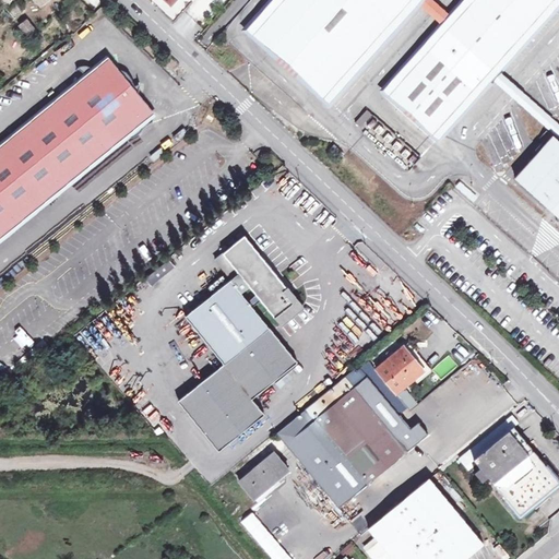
[(0,0),(0,1),(12,16),(18,13),(12,6),(7,0),(0,0)]
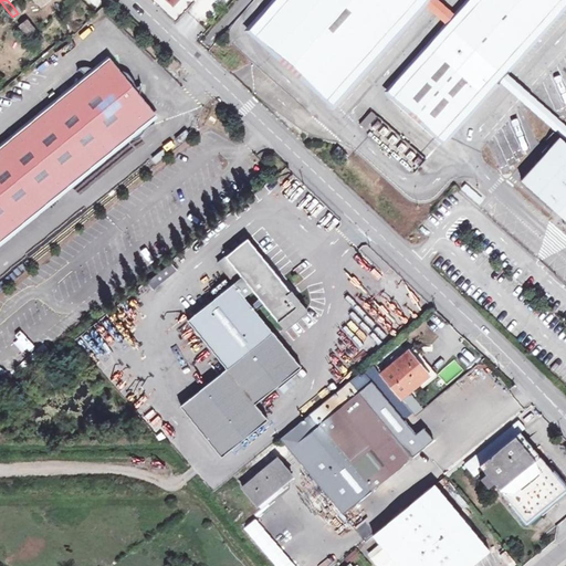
[(275,0),(248,32),(332,106),(422,4),(426,0),(275,0)]
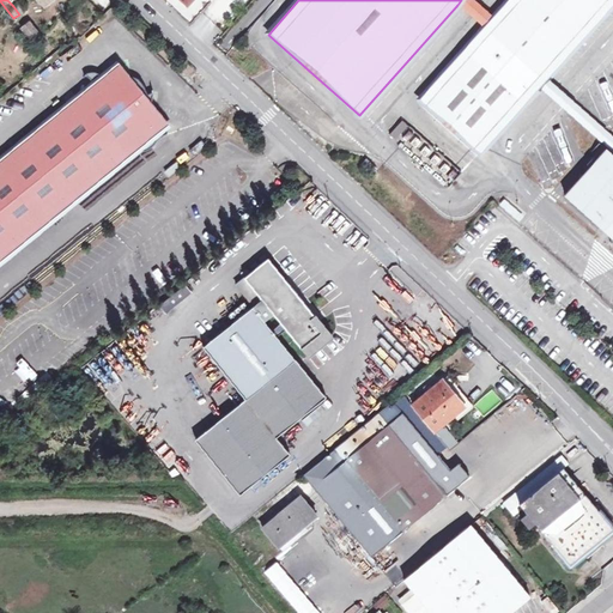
[(536,87),(542,80),(547,77),(612,1),(612,0),(509,0),(493,18),(489,23),(484,29),(418,102),(478,153),(536,87)]
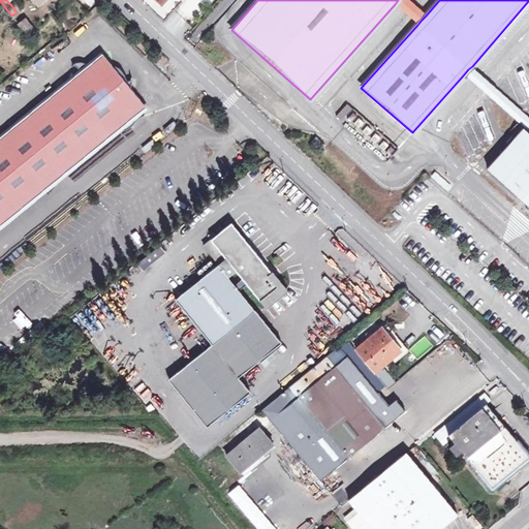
[(406,14),(417,25),(422,20),(426,16),(414,5),(408,0),(398,0),(395,4),(406,14)]
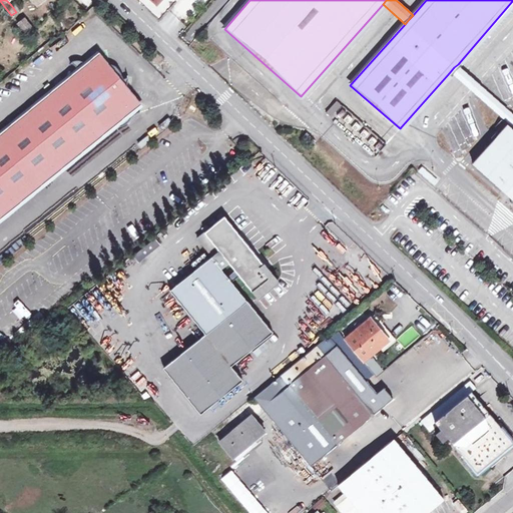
[(15,2),(11,5),(16,12),(20,8),(15,2)]
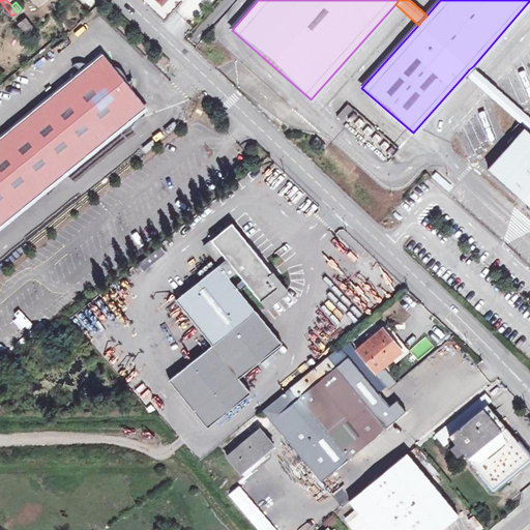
[(19,25),(29,36),(35,31),(26,19),(19,25)]
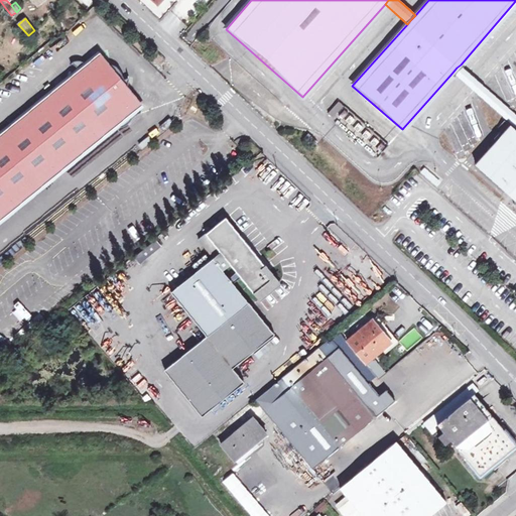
[(98,55),(0,134),(0,225),(142,111),(98,55)]
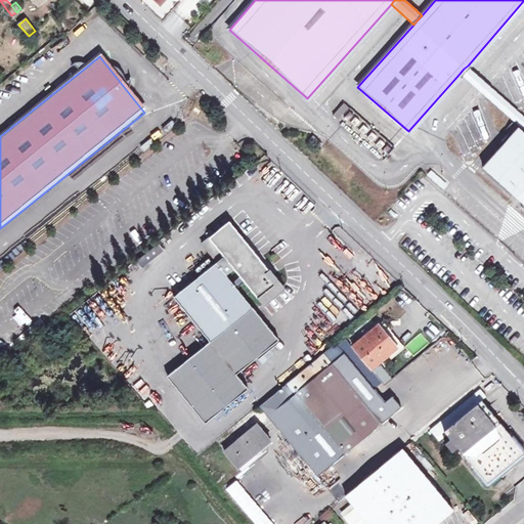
[(473,86),(483,95),(484,96),(485,95),(523,130),(523,117),(492,88),(493,87),(482,77),(468,66),(464,69),(459,75),(473,86)]
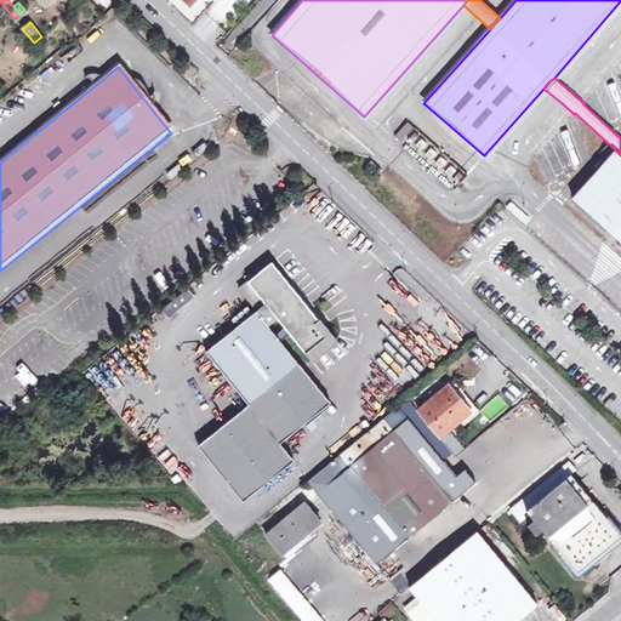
[(406,121),(393,136),(399,141),(412,127),(406,121)]
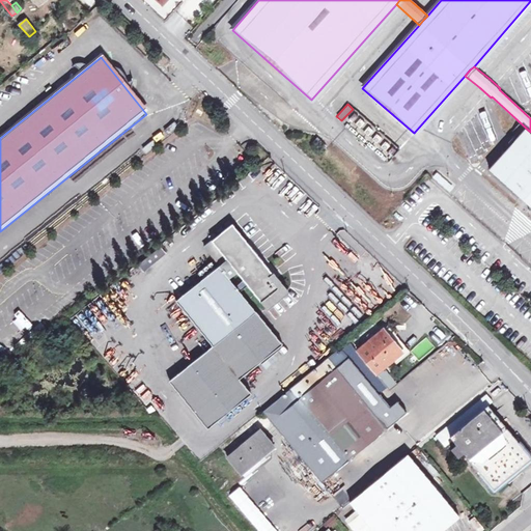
[(370,132),(366,128),(361,133),(366,137),(370,132)]
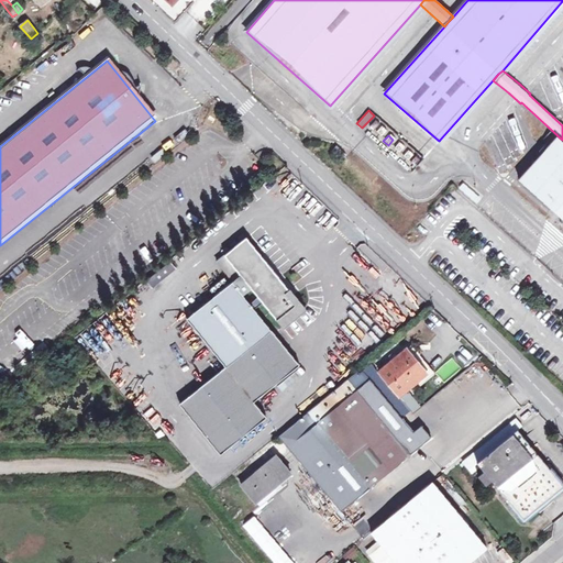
[(562,141),(558,136),(519,179),(545,203),(548,201),(560,212),(561,222),(562,222),(562,141)]
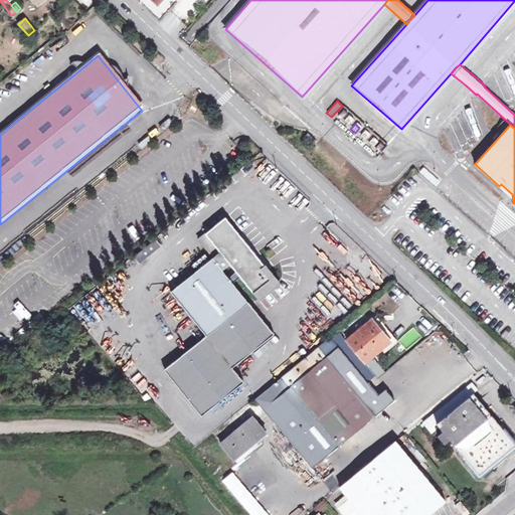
[(368,136),(363,132),(359,137),(363,141),(368,136)]
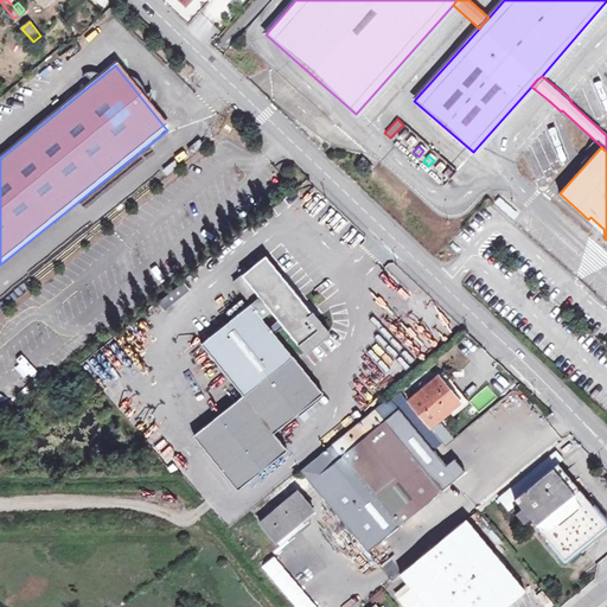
[(370,165),(362,157),(357,161),(365,170),(370,165)]
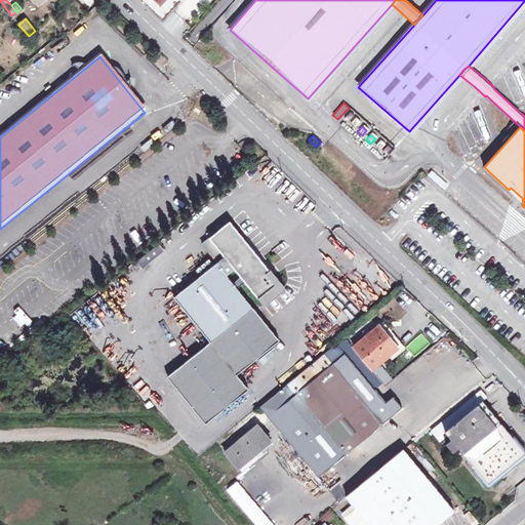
[(384,146),(378,142),(374,147),(378,151),(384,146)]
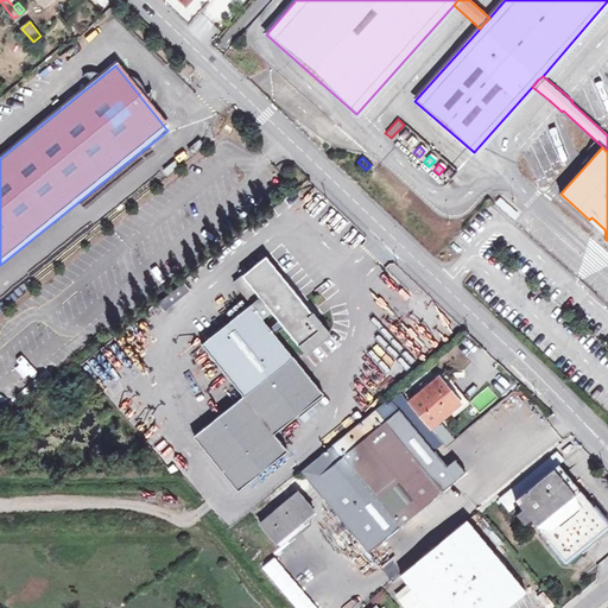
[(508,208),(513,203),(501,192),(498,197),(508,208)]
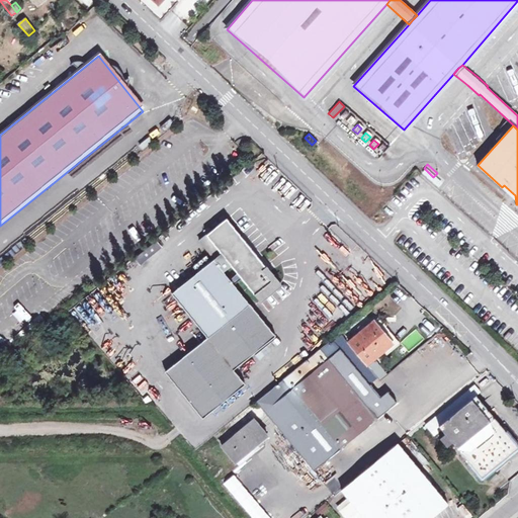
[(437,173),(433,177),(443,186),(446,182),(437,173)]
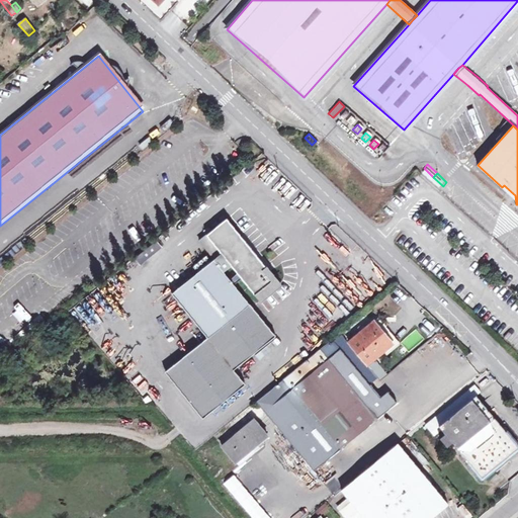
[(237,272),(242,278),(260,300),(276,288),(262,270),(265,267),(227,219),(207,235),(237,272)]
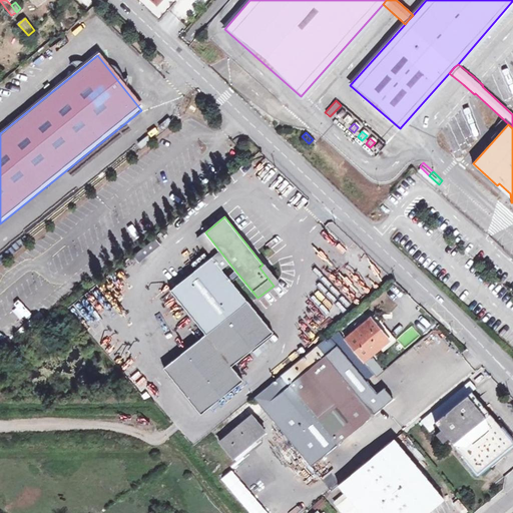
[(273,333),(232,282),(227,276),(211,255),(169,290),(206,335),(164,369),(200,414),(242,380),(231,366),(273,333)]
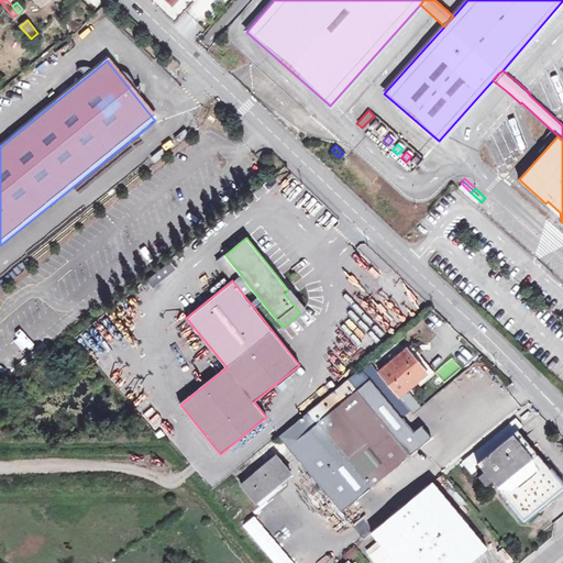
[(257,296),(250,302),(255,309),(263,302),(257,296)]
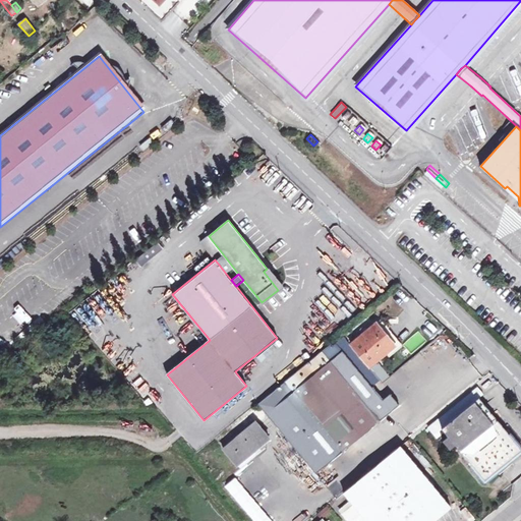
[(394,346),(375,324),(351,344),(368,366),(375,360),(394,346)]
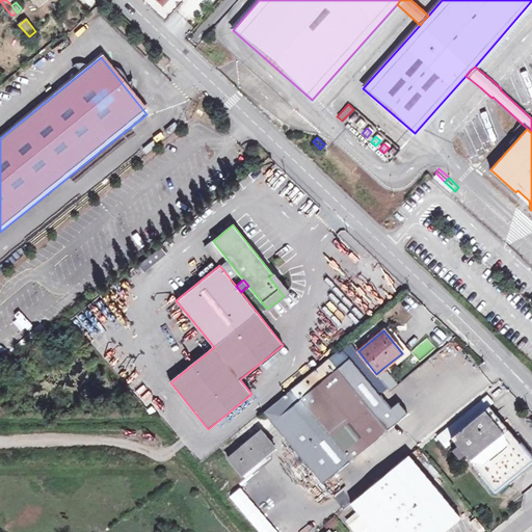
[(262,410),(321,483),(407,413),(397,402),(390,407),(343,350),(338,354),(337,352),(262,410)]
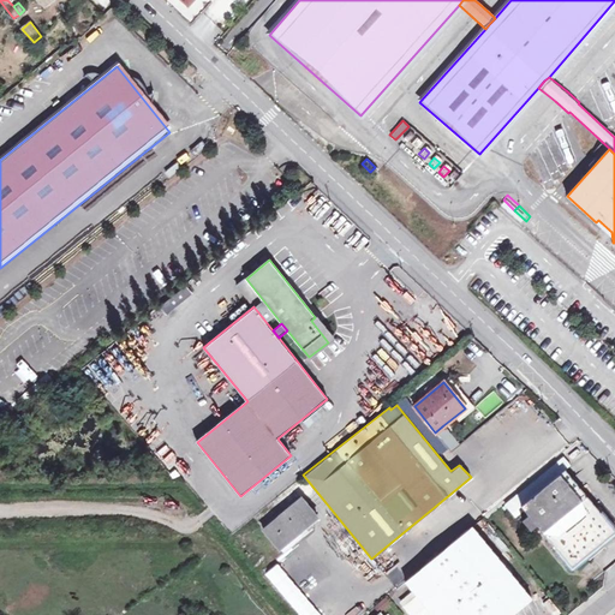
[(443,425),(435,433),(440,436),(447,430),(443,425)]
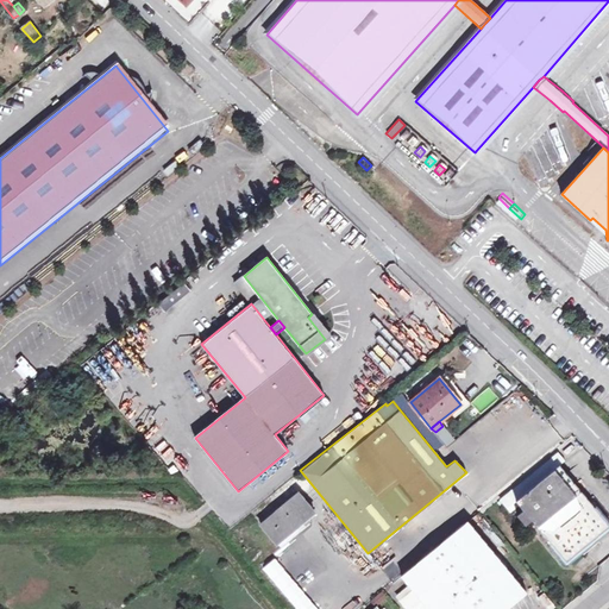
[(443,426),(435,432),(446,446),(453,440),(443,426)]
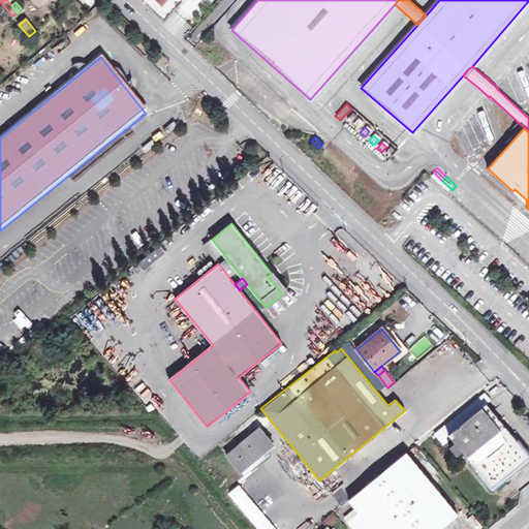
[(448,434),(486,404),(490,400),(484,393),(433,434),(439,442),(448,434)]
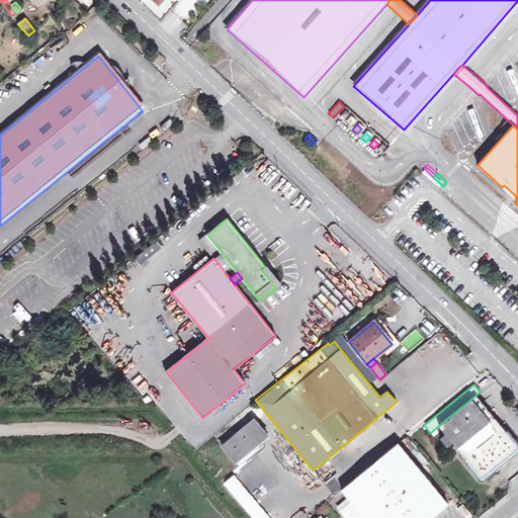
[(445,433),(452,442),(468,461),(467,462),(481,479),(484,478),(485,479),(496,469),(494,468),(517,448),(517,445),(506,431),(505,432),(476,396),(439,425),(445,433)]
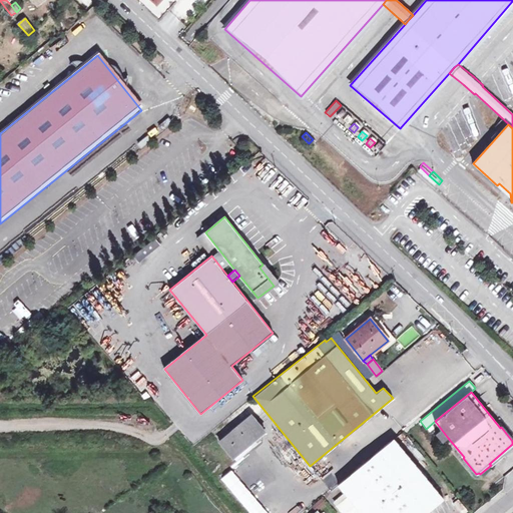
[(226,431),(250,415),(246,408),(221,424),(226,431)]
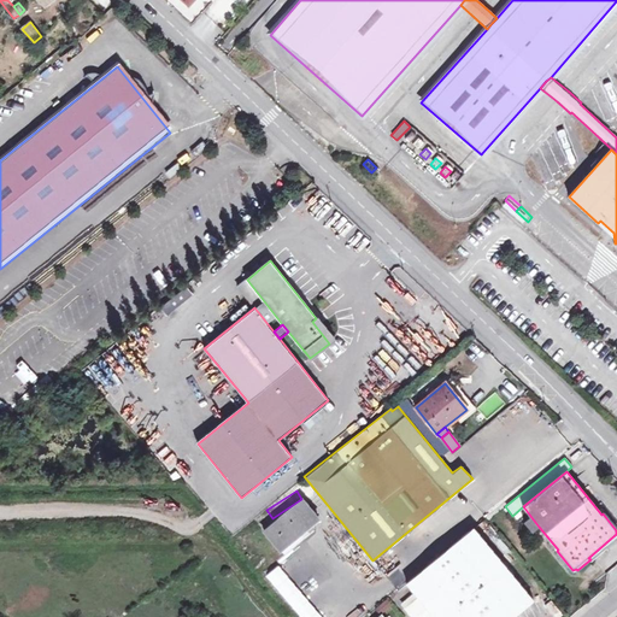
[(317,518),(303,500),(265,532),(280,550),(317,518)]
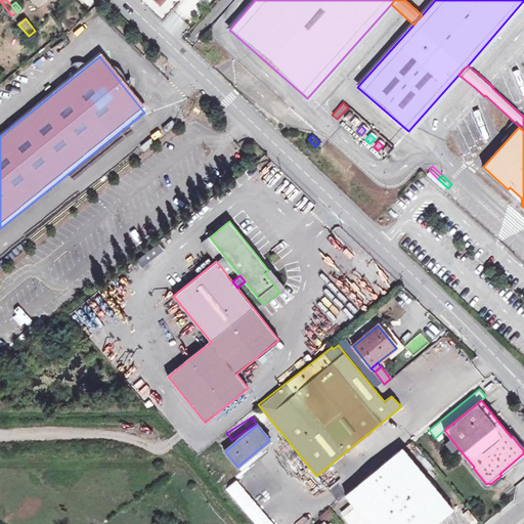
[(451,451),(457,447),(450,438),(444,443),(451,451)]
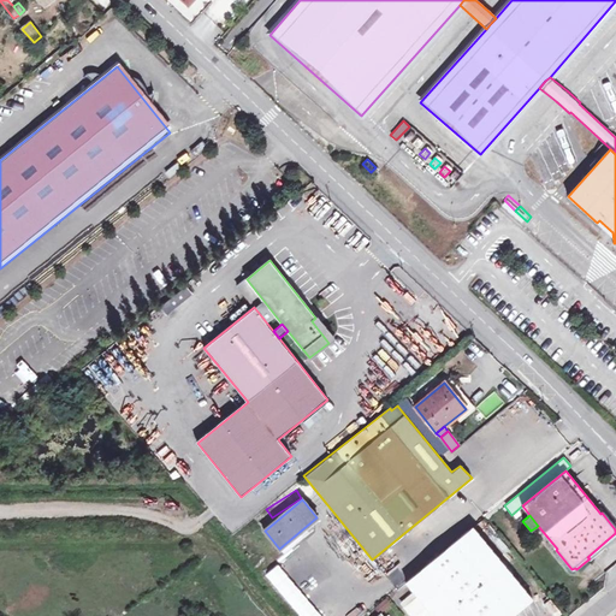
[(415,594),(432,615),(510,615),(531,599),(471,528),(404,582),(415,594)]
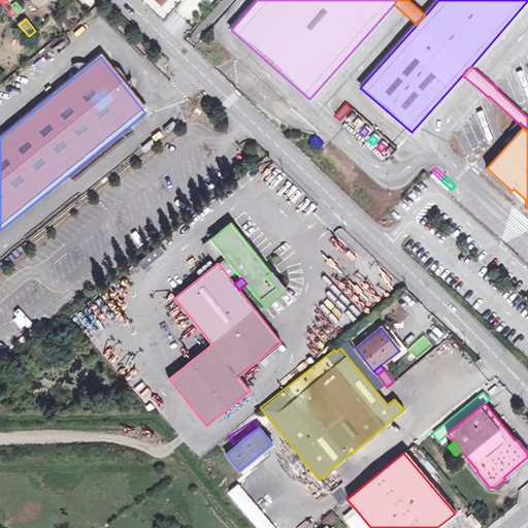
[(370,527),(356,509),(344,519),(352,527),(370,527)]
